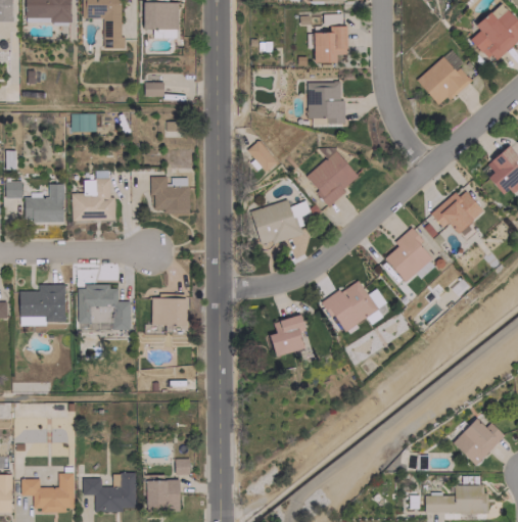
[(0,0),(0,21),(19,21),(18,0),(0,0)]
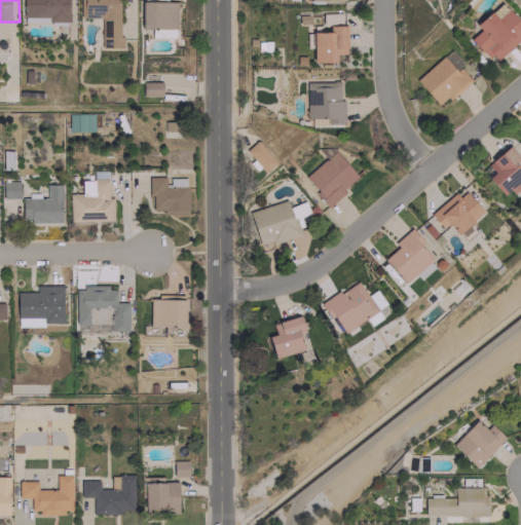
[(72,0),(27,0),(28,23),(73,22),(72,0)]
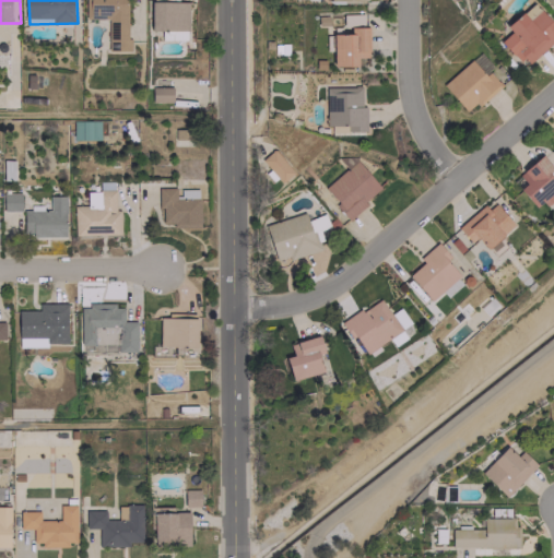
[(131,52),(131,0),(89,0),(89,20),(112,20),(112,52),(131,52)]
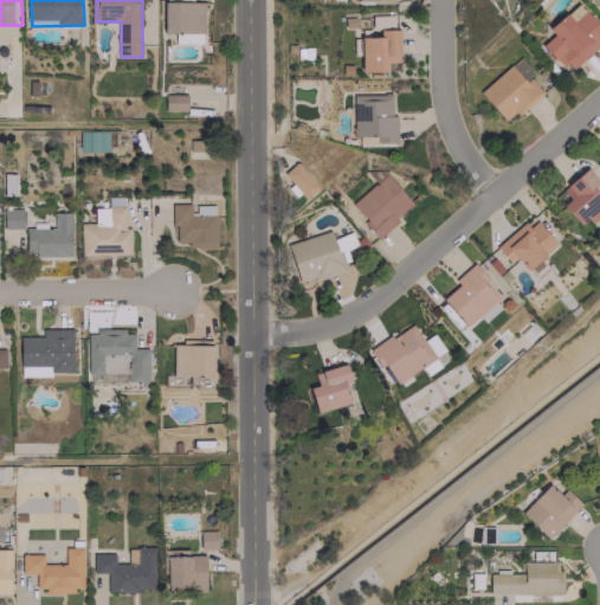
[(167,34),(207,34),(207,1),(167,1),(167,34)]
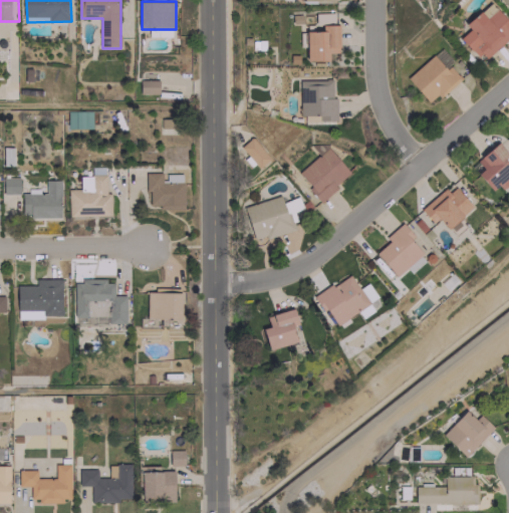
[(487,62),(508,41),(508,20),(499,10),(490,19),(483,12),(469,26),(473,30),(464,38),(487,62)]
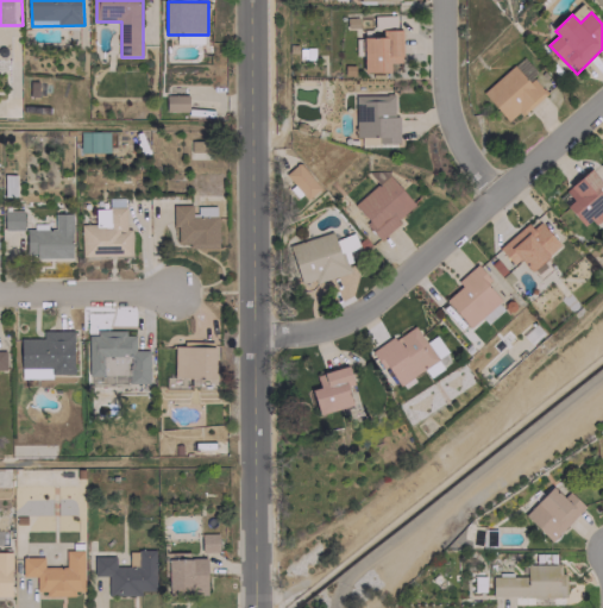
[(404,30),(385,31),(385,38),(366,38),(366,74),(393,73),(393,64),(404,64),(404,30)]
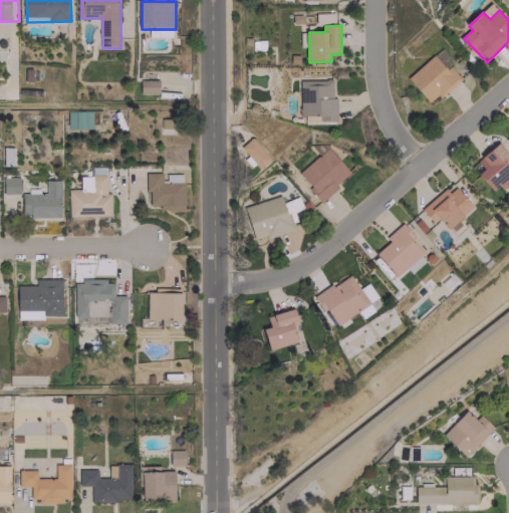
[(431,102),(441,94),(444,98),(465,79),(452,65),(456,61),(445,49),(411,79),(431,102)]
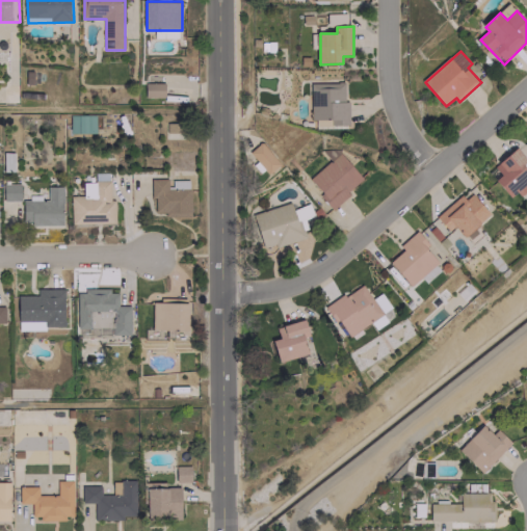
[(167,84),(149,83),(148,98),(167,98),(167,84)]
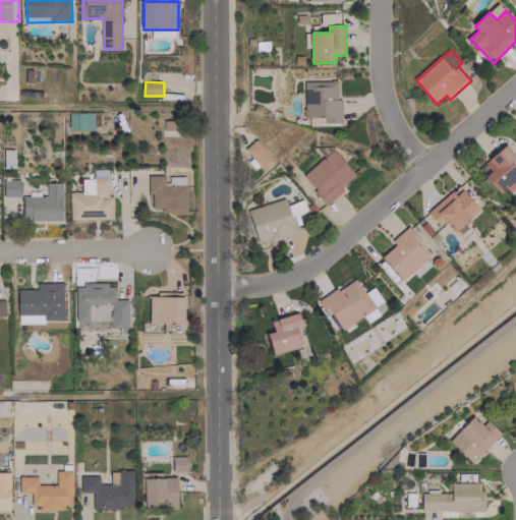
[(340,81),(306,82),(307,118),(326,118),(326,123),(344,122),(344,99),(340,99),(340,81)]
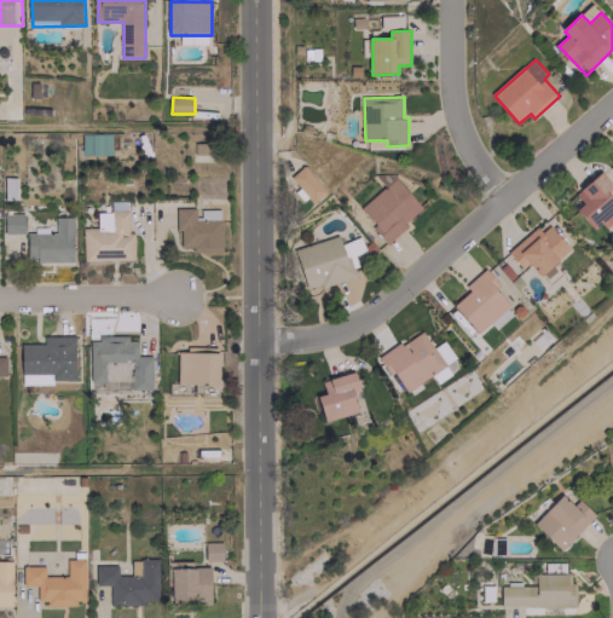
[(115,156),(114,134),(85,136),(86,156),(115,156)]
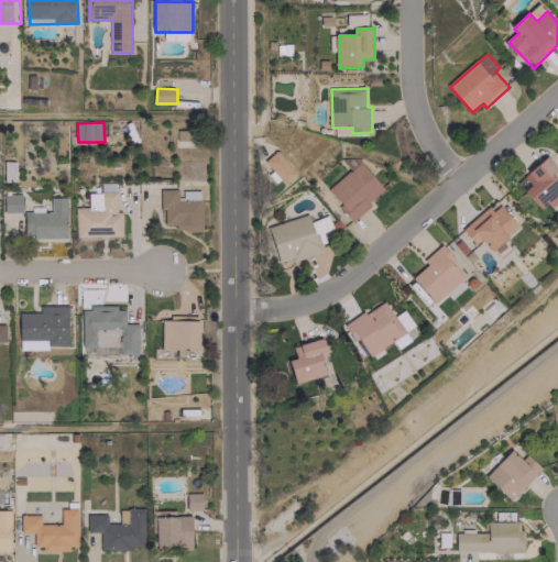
[(266,162),(287,185),(299,175),(279,151),(266,162)]
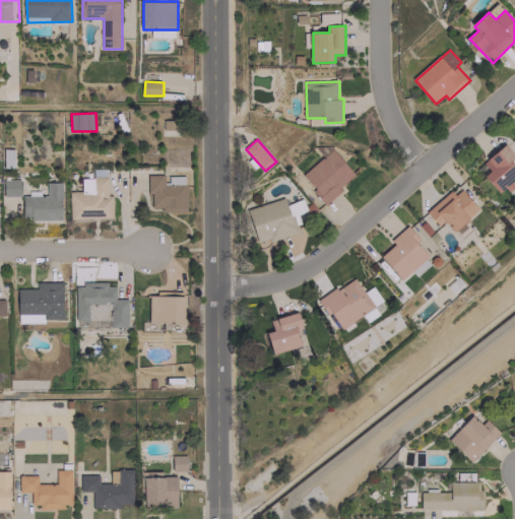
[(304,176),(326,203),(358,178),(330,144),(321,151),(326,157),(304,176)]
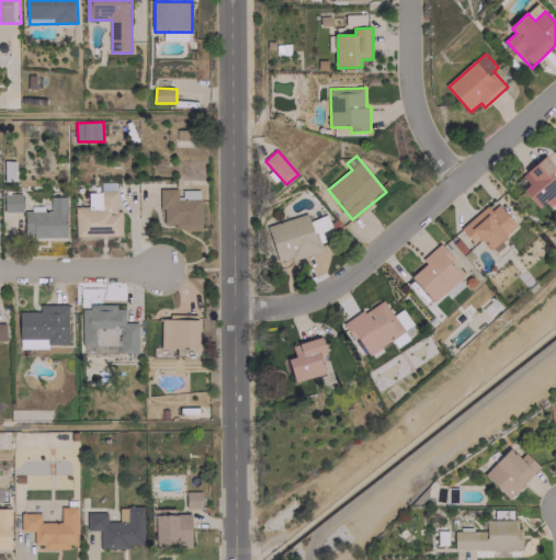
[(555,166),(546,156),(523,176),(531,185),(524,191),(544,212),(555,201),(555,178),(553,174),(555,172),(555,166)]
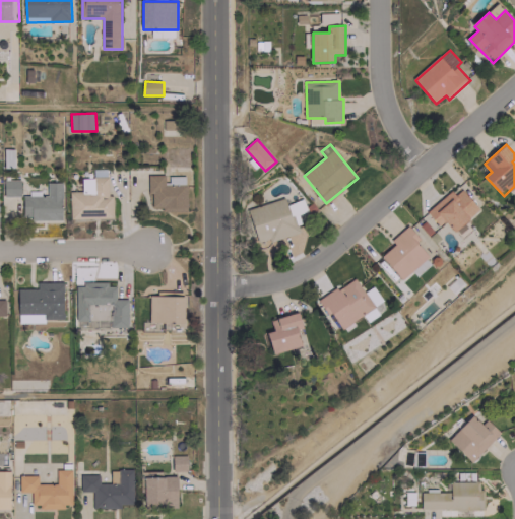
[(189,212),(189,185),(168,186),(168,176),(151,176),(152,208),(164,208),(164,212),(189,212)]
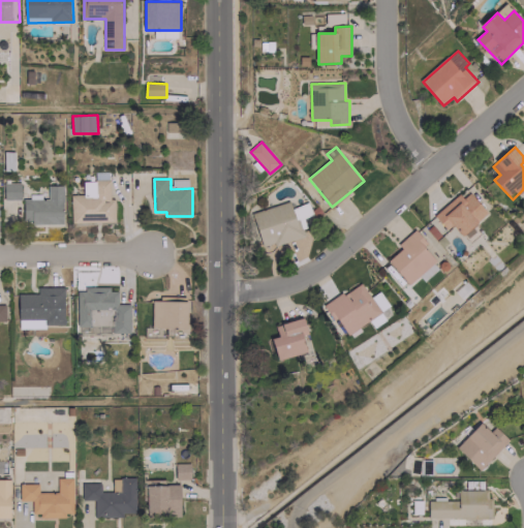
[(190,180),(174,180),(174,188),(190,188),(190,180)]
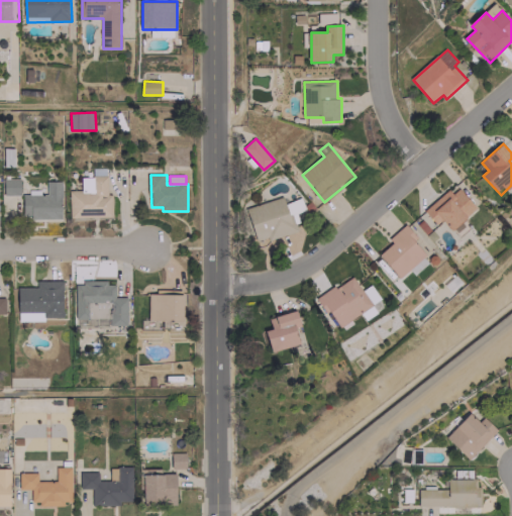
[(6,180),(6,196),(23,195),(22,179),(6,180)]
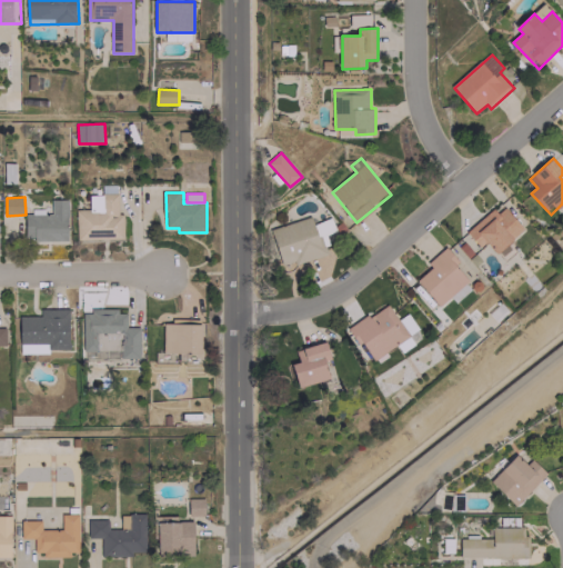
[(70,200),(54,200),(54,215),(28,215),(28,241),(70,242),(70,200)]
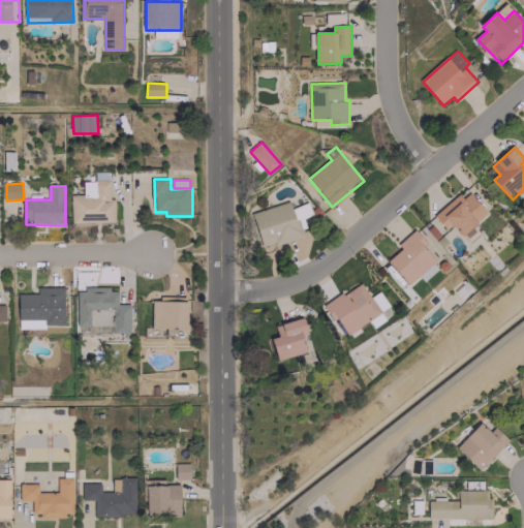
[(454,226),(464,237),(489,213),(467,190),(437,218),(449,230),(454,226)]
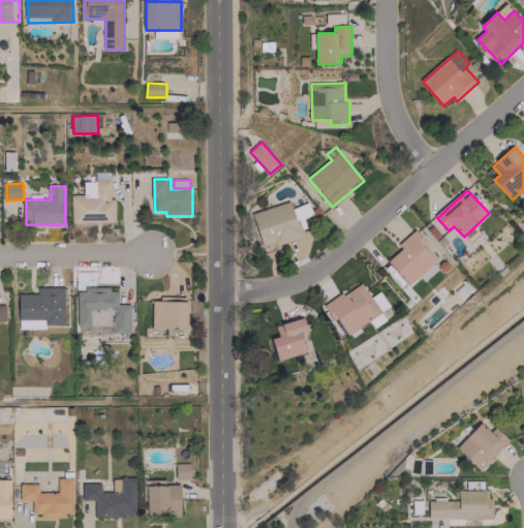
[(426,282),(442,268),(425,248),(430,244),(418,229),(400,245),(404,249),(390,261),(411,285),(422,276),(426,282)]
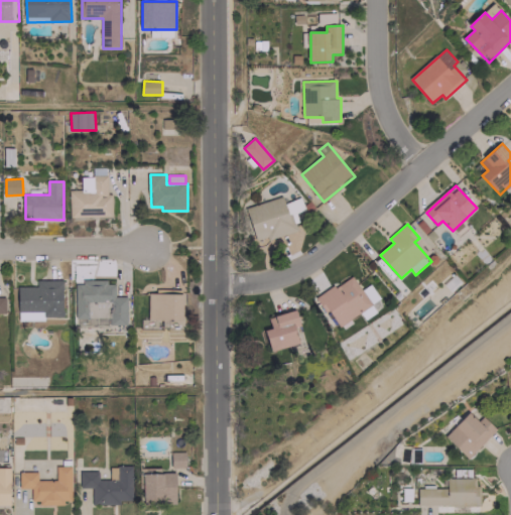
[(317,298),(326,312),(330,309),(340,328),(363,313),(366,319),(386,307),(373,285),(363,291),(355,276),(317,298)]
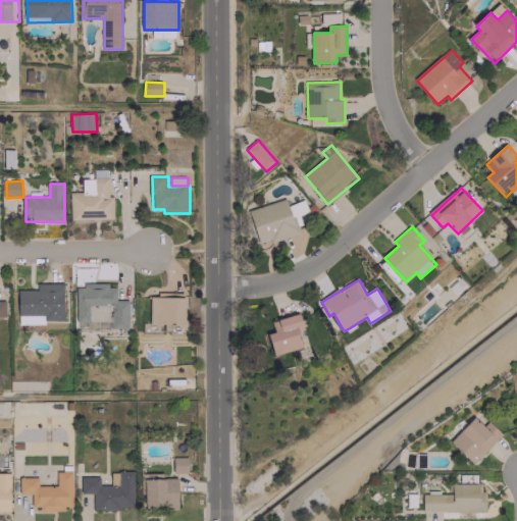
[(20,316),(45,316),(45,321),(65,321),(65,284),(41,283),(41,291),(20,291),(20,316)]
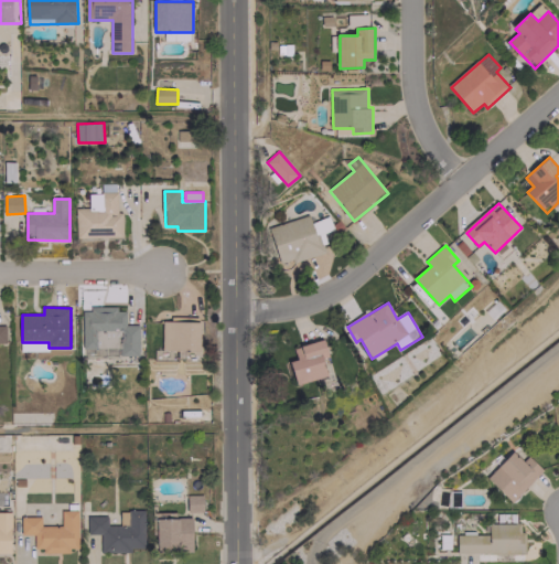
[(141,358),(141,326),(128,326),(128,308),(85,308),(85,351),(88,351),(88,358),(141,358)]
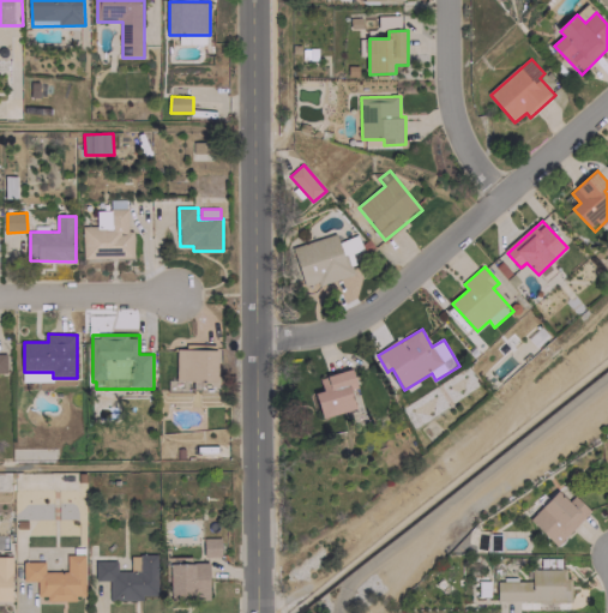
[(179,382),(218,382),(220,348),(179,348),(179,382)]
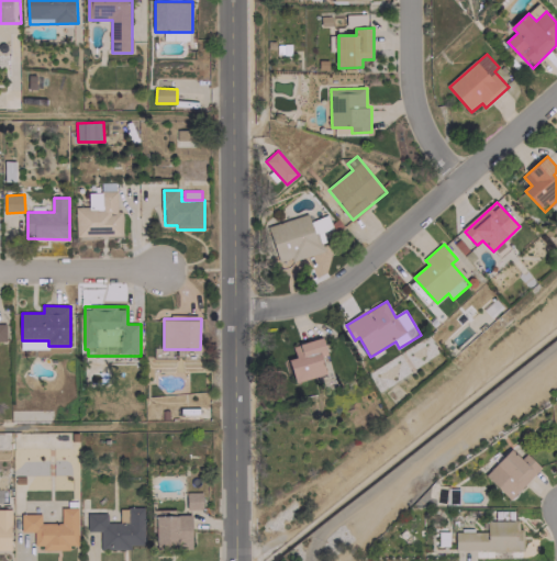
[(0,341),(9,341),(8,324),(0,324),(0,341)]
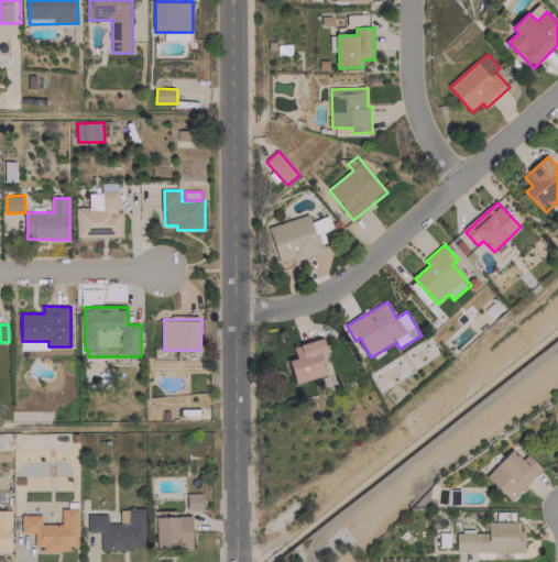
[(296,383),(328,377),(324,357),(329,356),(326,341),(296,346),(298,360),(292,361),(296,383)]
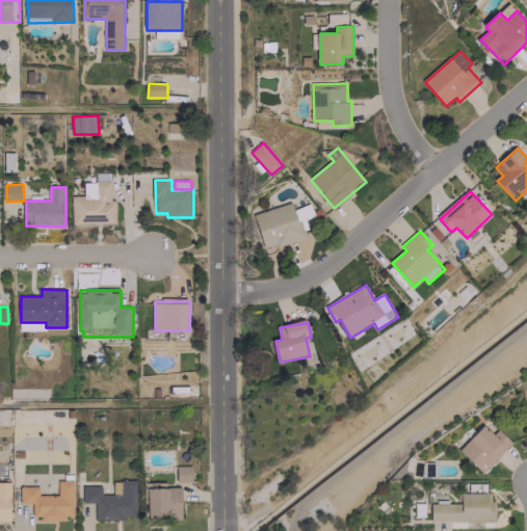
[(500,429),(495,434),(485,425),(462,451),(485,474),(515,443),(500,429)]
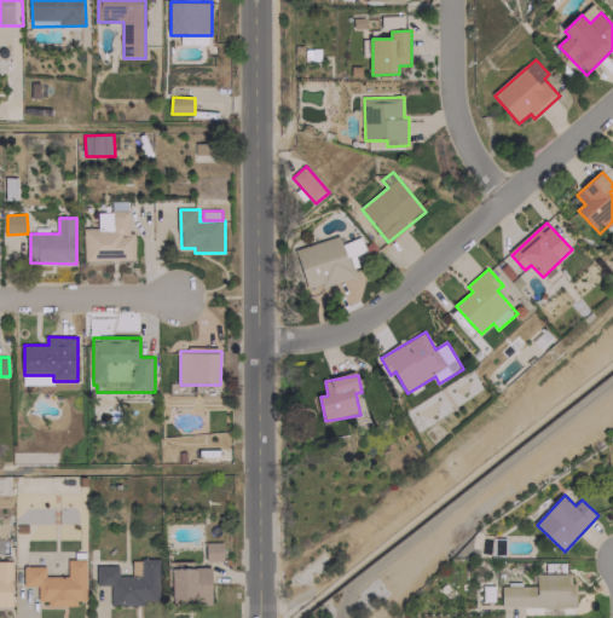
[(225,561),(226,543),(209,543),(208,561),(225,561)]
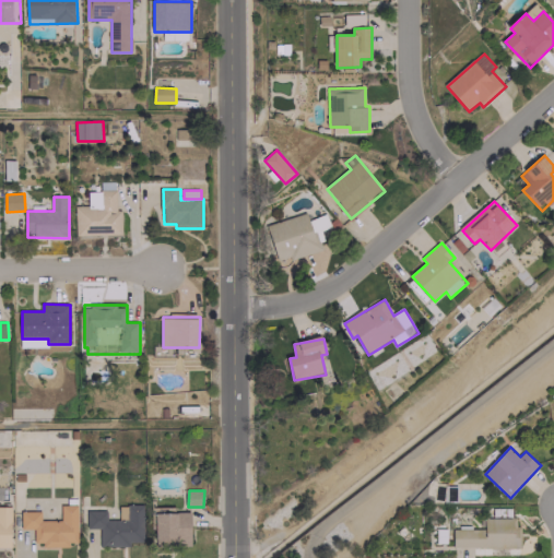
[(103,547),(132,547),(132,543),(145,543),(145,505),(130,506),(130,521),(109,522),(109,511),(90,511),(90,530),(103,529),(103,547)]
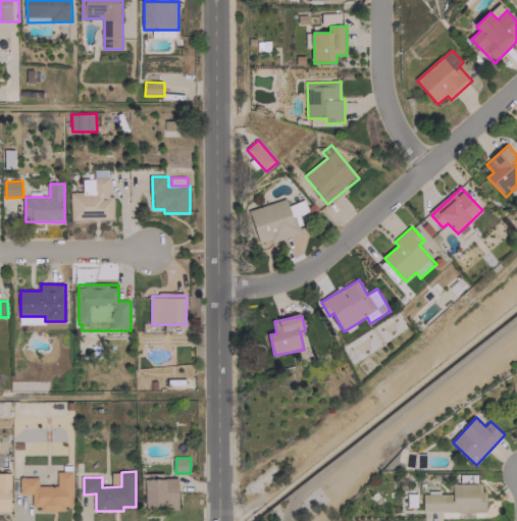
[(74,472),(59,472),(59,486),(40,486),(40,477),(21,477),(21,495),(34,495),(34,510),(74,510),(74,472)]
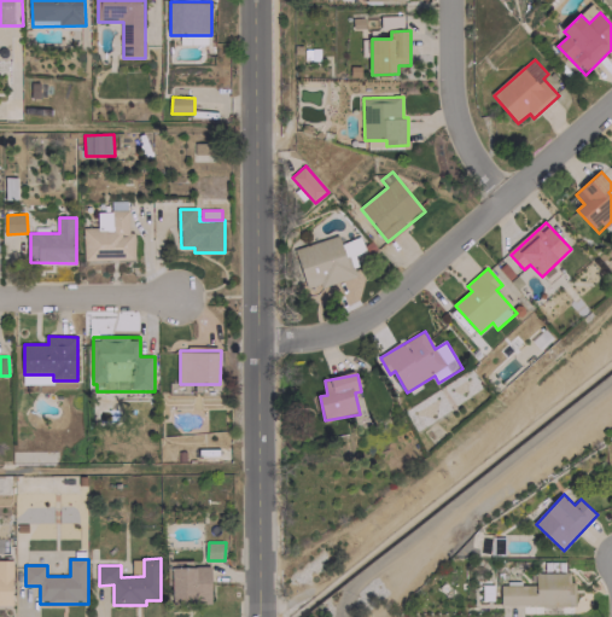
[(0,604),(15,604),(15,562),(0,560),(0,604)]
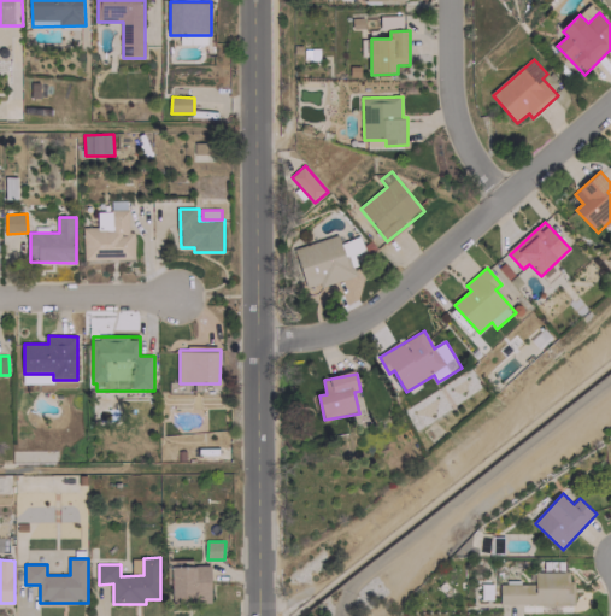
[(212,567),(174,567),(174,603),(213,602),(212,567)]
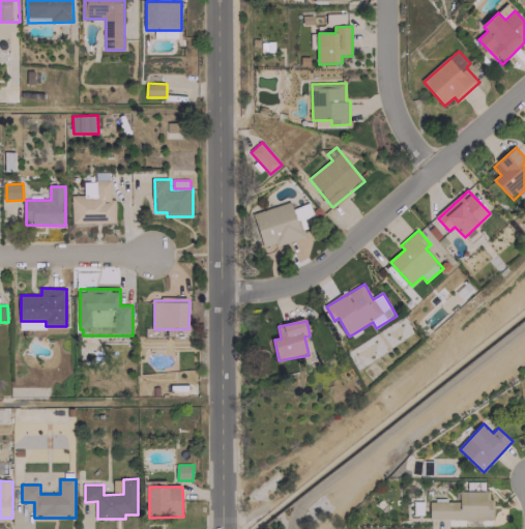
[(494,520),(494,492),(461,492),(461,502),(431,502),(432,520),(494,520)]
